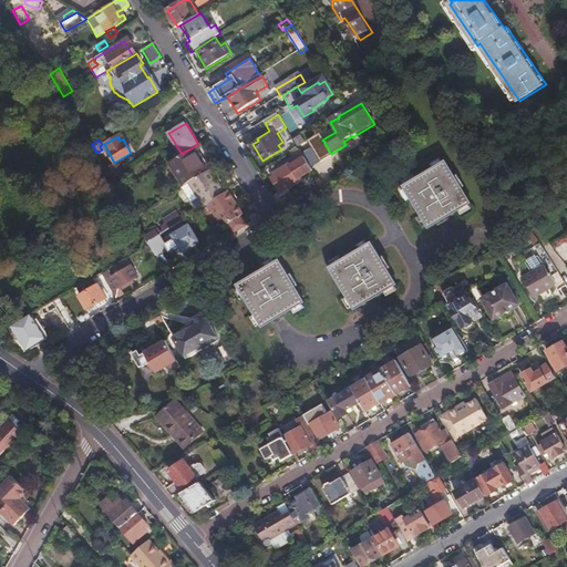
[(303,157),(305,158),(311,169),(323,162),(313,144),(301,152),(303,157)]
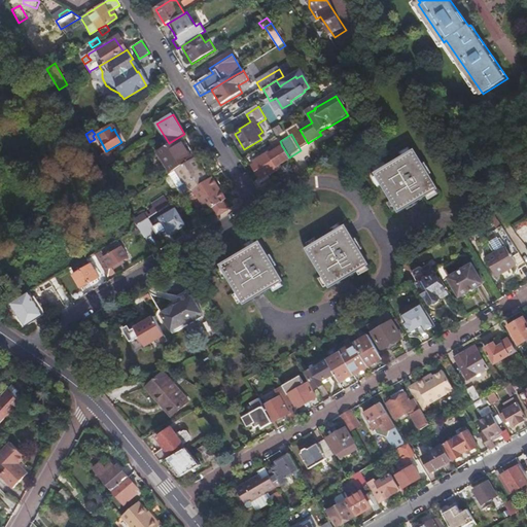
[(160,150),(172,170),(190,159),(179,138),(160,150)]
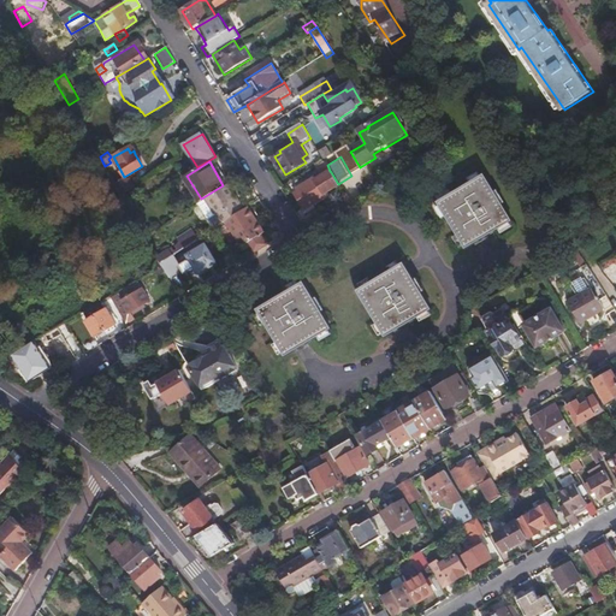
[(325,161),(319,165),(324,173),(330,171),(327,165),(325,161)]
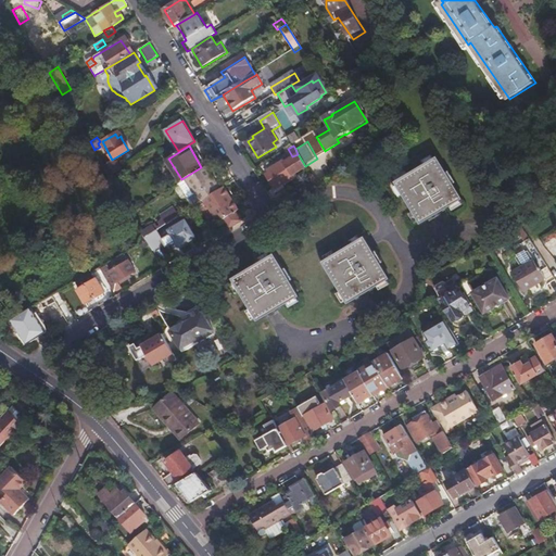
[(294,174),(306,167),(305,166),(299,155),(287,162),(285,160),(268,169),(272,174),(268,176),(276,189),(295,177),(294,174)]
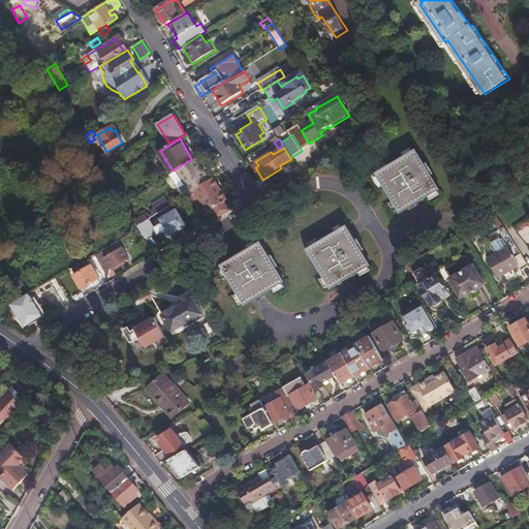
[(376,174),(400,213),(442,188),(418,148),(376,174)]
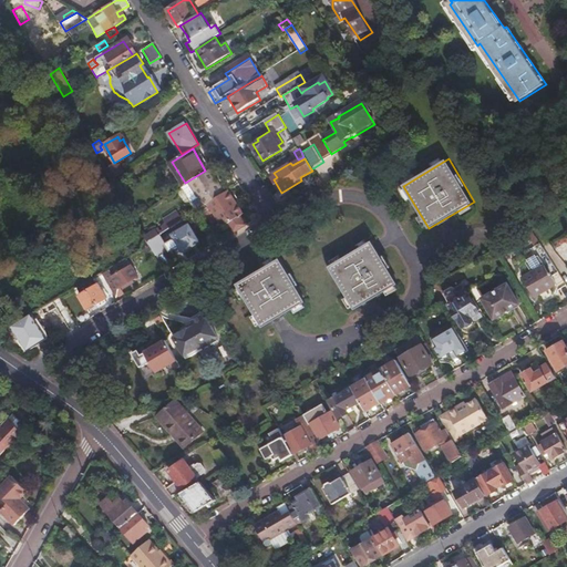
[(105,167),(113,178),(126,171),(121,163),(114,167),(112,163),(105,167)]
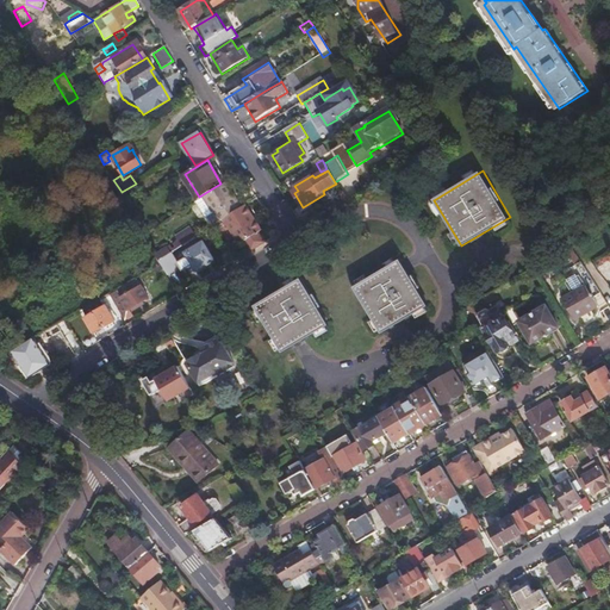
[(225,182),(204,195),(219,222),(224,218),(241,209),(225,182)]
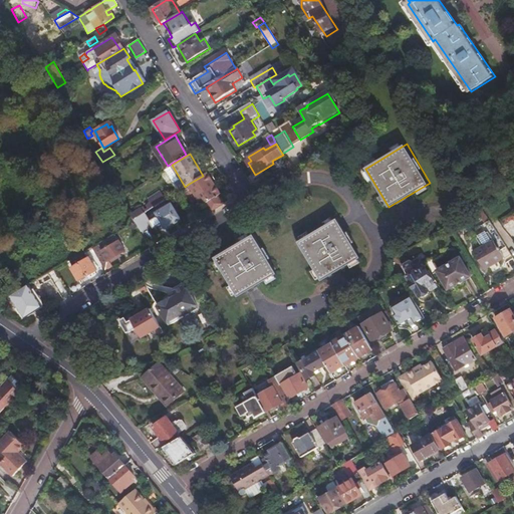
[(203,176),(189,184),(202,207),(207,204),(212,213),(225,205),(219,196),(216,190),(218,189),(208,172),(203,176)]
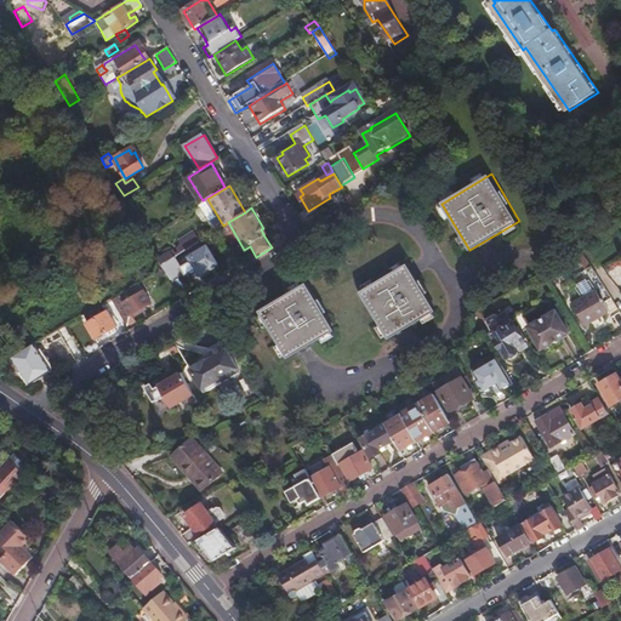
[(212,233),(217,229),(215,224),(205,231),(209,235),(212,233)]
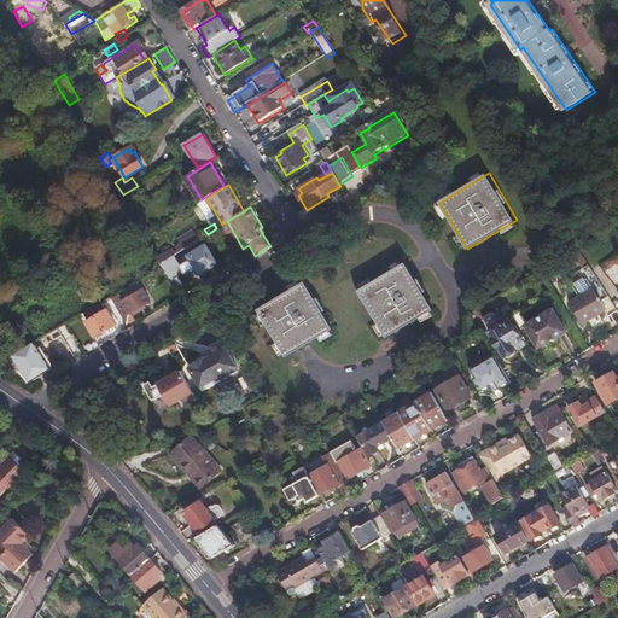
[(180,243),(184,249),(187,248),(198,240),(194,234),(180,243)]
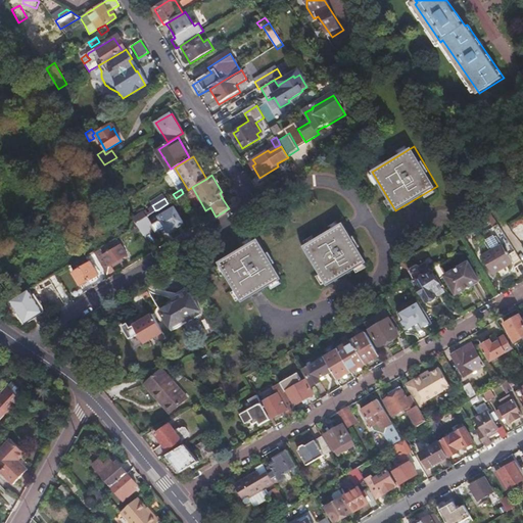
[(171,207),(168,203),(158,209),(160,214),(158,215),(168,229),(182,220),(173,205),(171,207)]
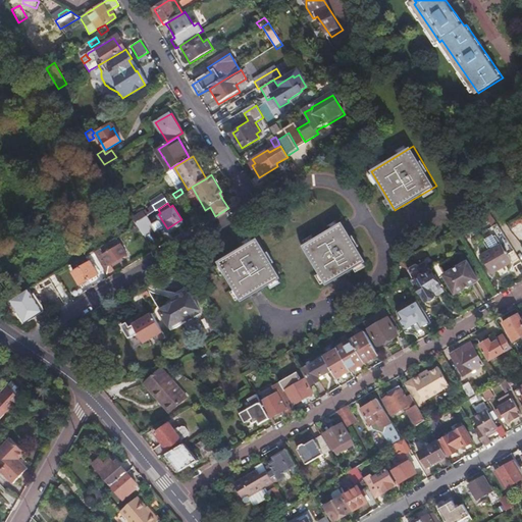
[(148,216),(136,223),(142,231),(153,224),(148,216)]
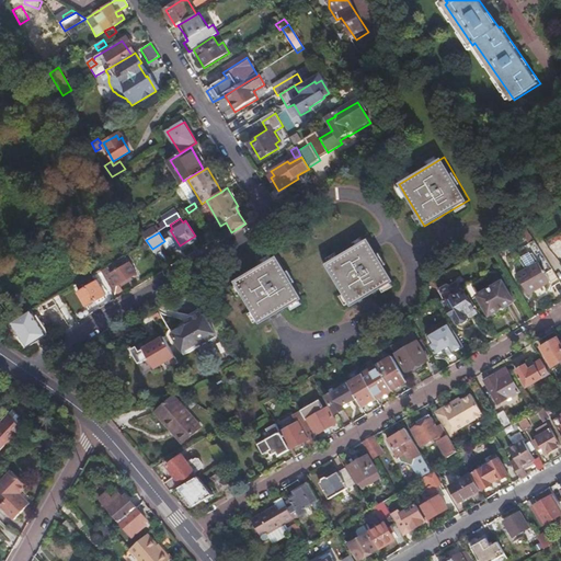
[(325,264),(351,307),(393,281),(368,239),(325,264)]
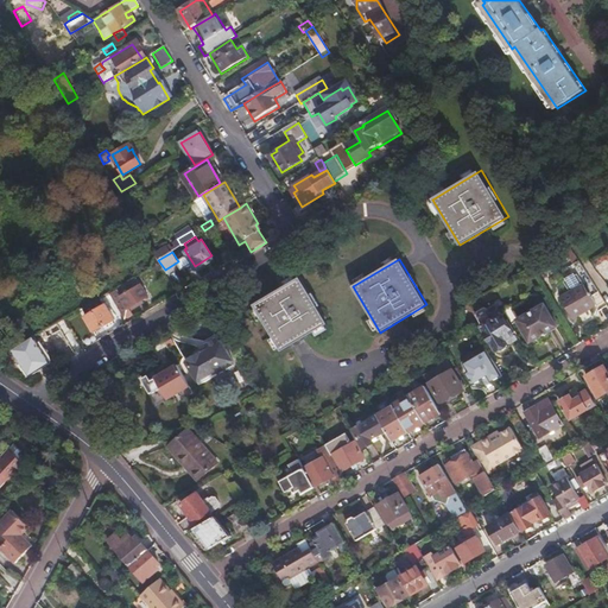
[(599,291),(581,260),(561,272),(571,290),(561,297),(574,318),(596,304),(591,295),(599,291)]
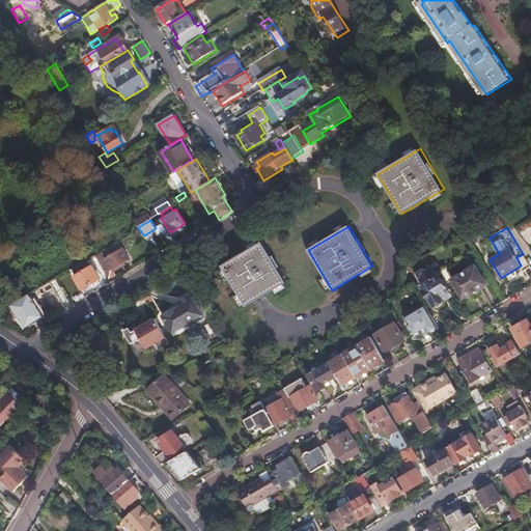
[(131,261),(119,243),(94,256),(103,270),(109,266),(115,275),(123,270),(122,267),(131,261)]
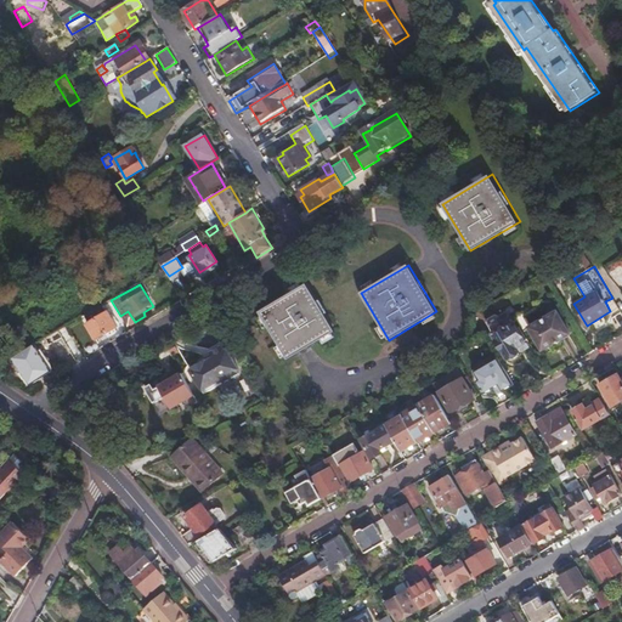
[(260,314),(289,360),(337,332),(307,284),(260,314)]
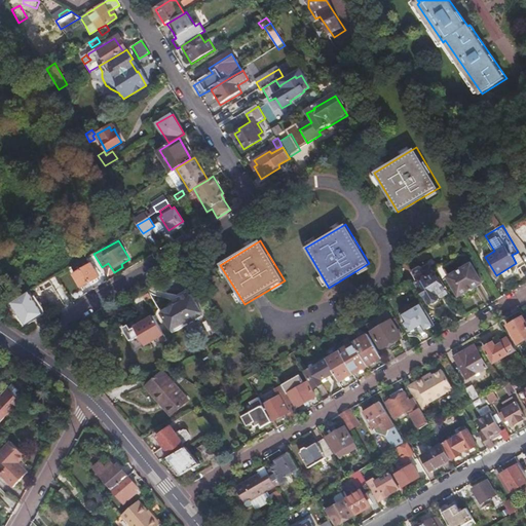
[(115,275),(114,272),(108,263),(102,267),(109,278),(115,275)]
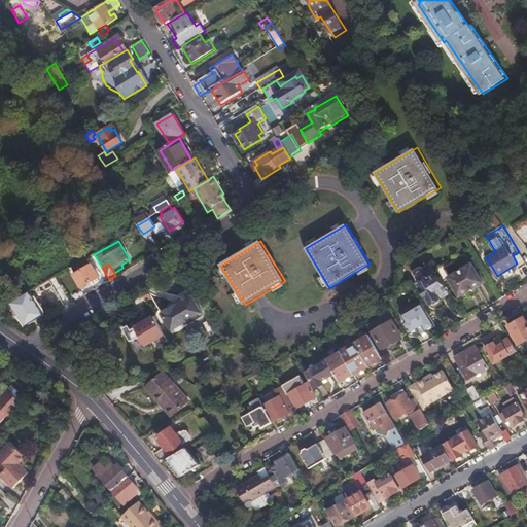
[(472,264),(451,277),(449,278),(459,295),(483,282),(472,264)]
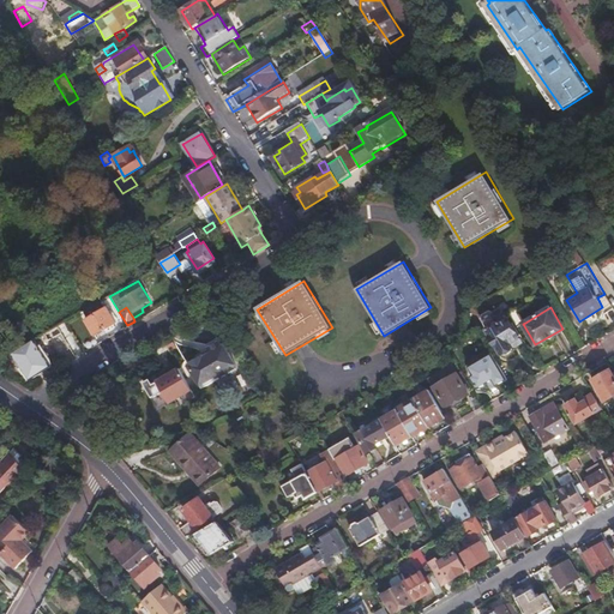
[(85,319),(95,336),(115,325),(106,308),(85,319)]
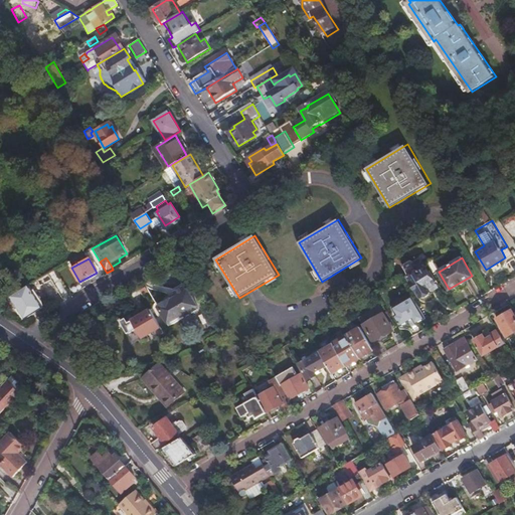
[(439,267),(435,260),(427,264),(432,270),(439,267)]
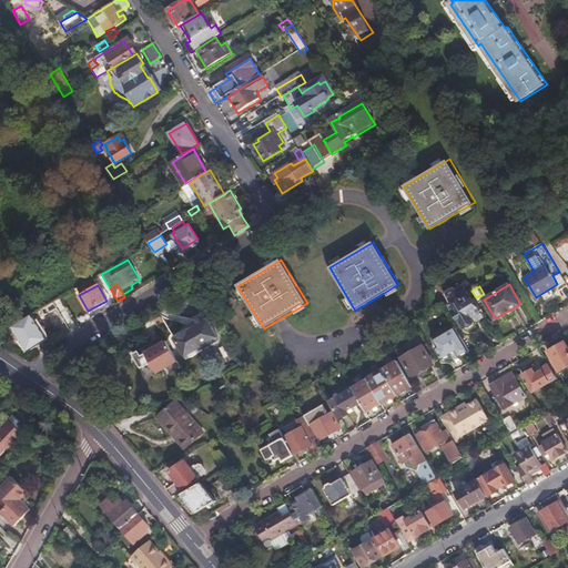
[(466,327),(467,328),(474,324),(473,323),(475,322),(474,321),(475,320),(474,317),(480,313),(479,310),(480,308),(475,298),(474,302),(469,294),(449,305),(463,327),(464,326),(465,327),(466,327)]
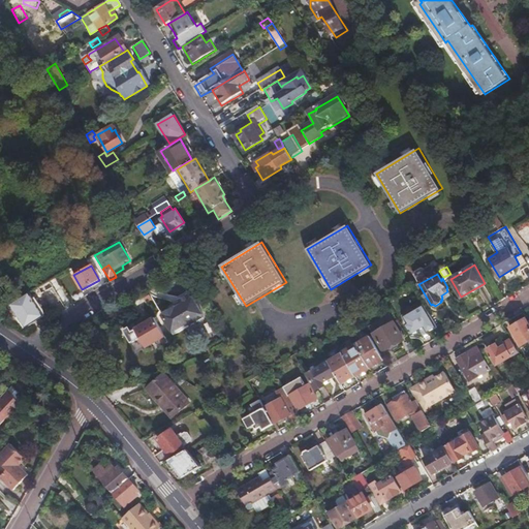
[(450,274),(443,277),(445,282),(450,279),(453,278),(450,274)]
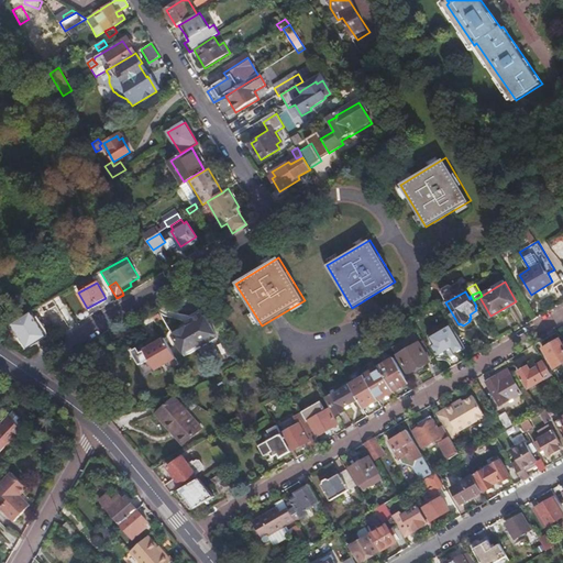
[(69,312),(59,297),(13,324),(28,350),(47,338),(35,318),(44,312),(46,316),(58,308),(70,328),(76,323),(69,312)]
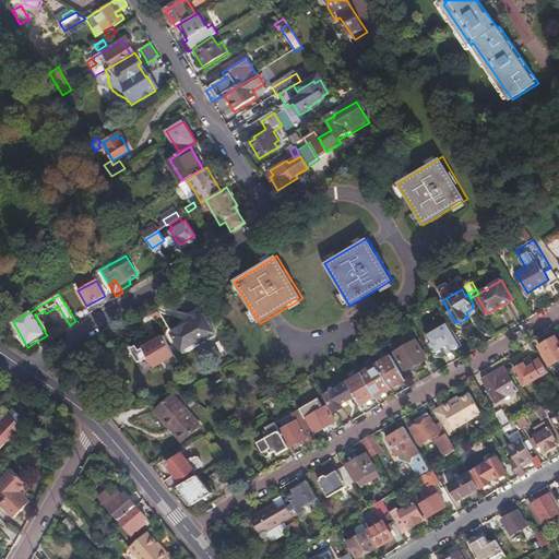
[(171,331),(185,353),(216,334),(215,331),(217,330),(206,312),(204,313),(202,309),(191,316),(193,320),(187,324),(186,322),(171,331)]
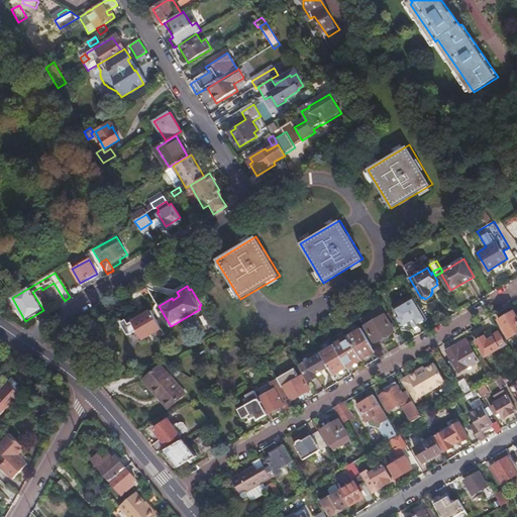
[(428,320),(414,297),(393,310),(403,328),(412,323),(417,320),(419,325),(428,320)]
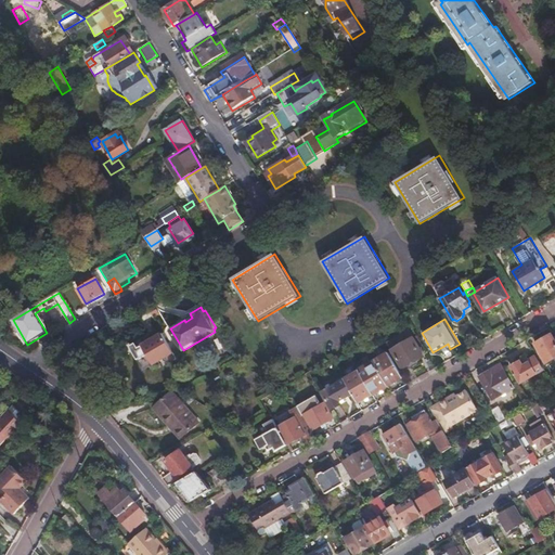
[(401,345),(394,349),(403,368),(424,357),(409,331),(398,337),(401,345)]
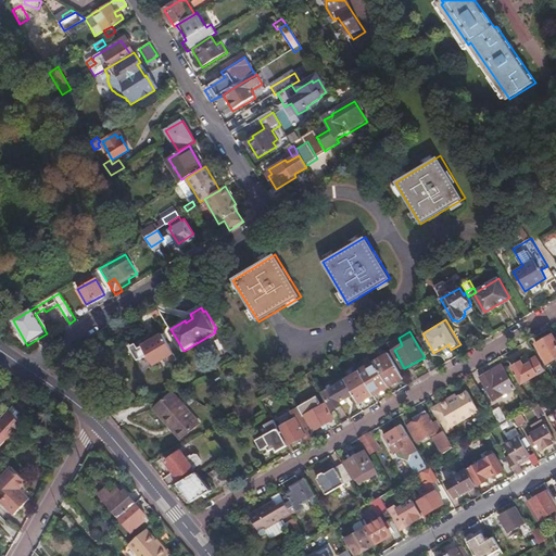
[(142,344),(154,364),(174,351),(163,332),(142,344)]
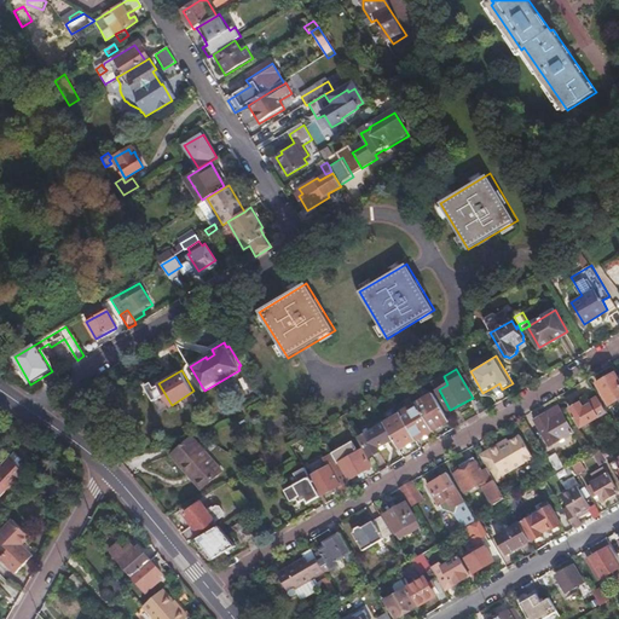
[(599,383),(611,404),(618,398),(618,380),(615,374),(599,383)]
